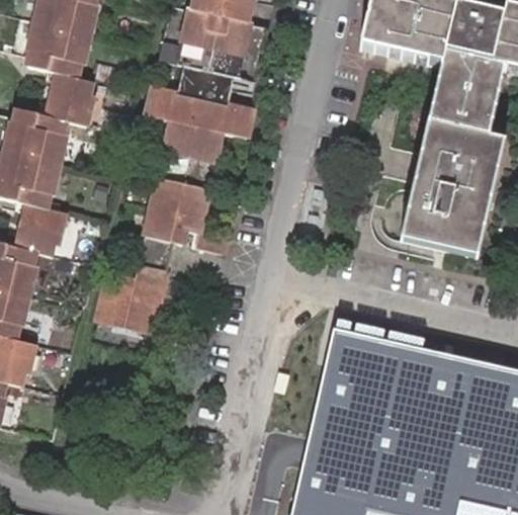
[(0,0),(0,13),(32,21),(36,0),(0,0)]
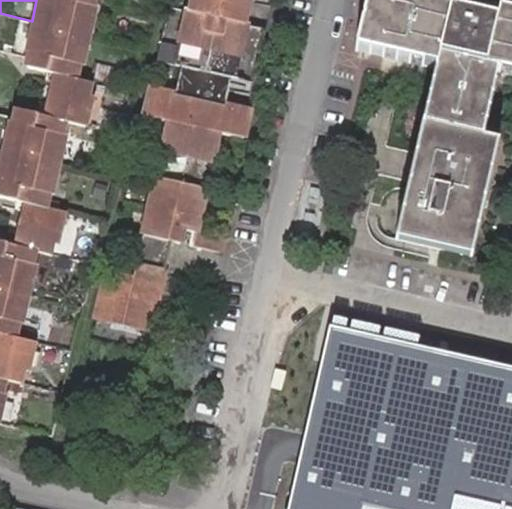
[(89,34),(97,4),(94,3),(94,0),(38,0),(34,21),(89,34)]
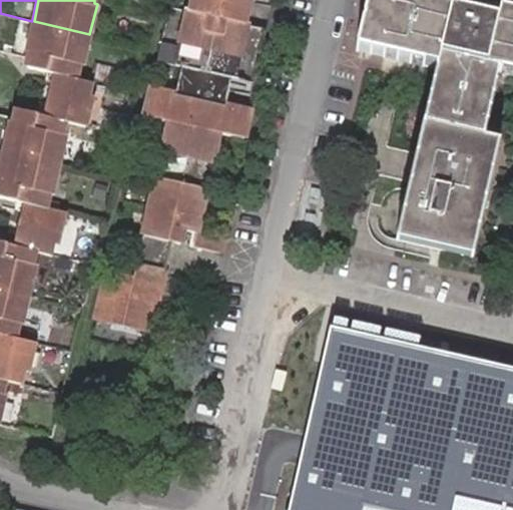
[(251,94),(266,27),(248,23),(252,0),(189,0),(187,10),(169,6),(156,59),(182,65),(175,92),(150,86),(144,114),(168,120),(161,152),(143,234),(133,275),(106,269),(94,319),(149,331),(170,240),(181,242),(184,227),(196,230),(193,245),(224,252),(228,236),(199,230),(222,133),(245,138),(251,109),(226,104),(229,89),(251,94)]
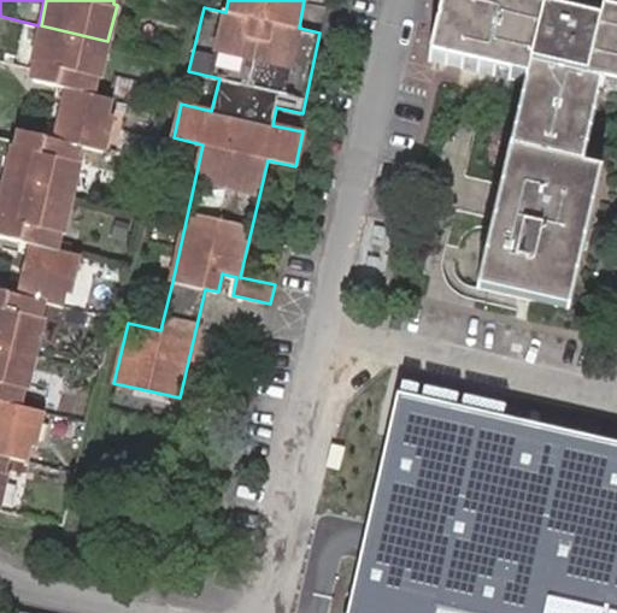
[(528,0),(528,4),(511,0),(439,0),(427,57),(523,80),(476,286),(568,307),(601,166),(582,163),(600,82),(616,86),(616,10),(604,9),(605,0),(528,0)]
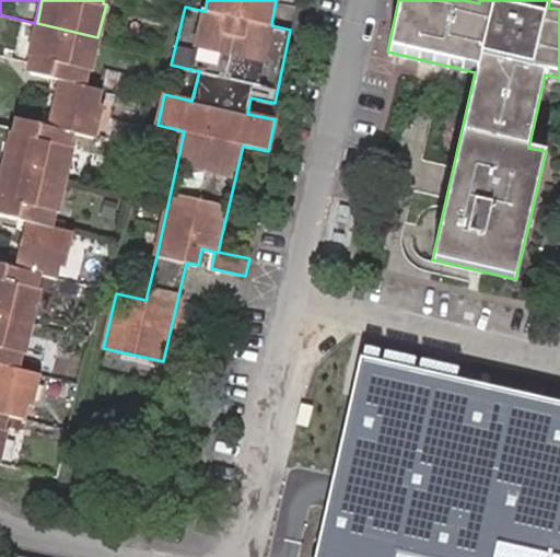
[(0,54),(26,60),(35,23),(0,14),(0,54)]
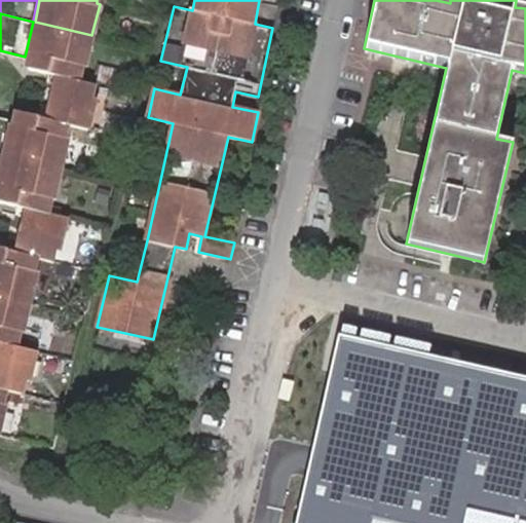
[(84,66),(91,35),(35,22),(28,53),(31,53),(28,68),(59,74),(78,79),(82,65),(84,66)]
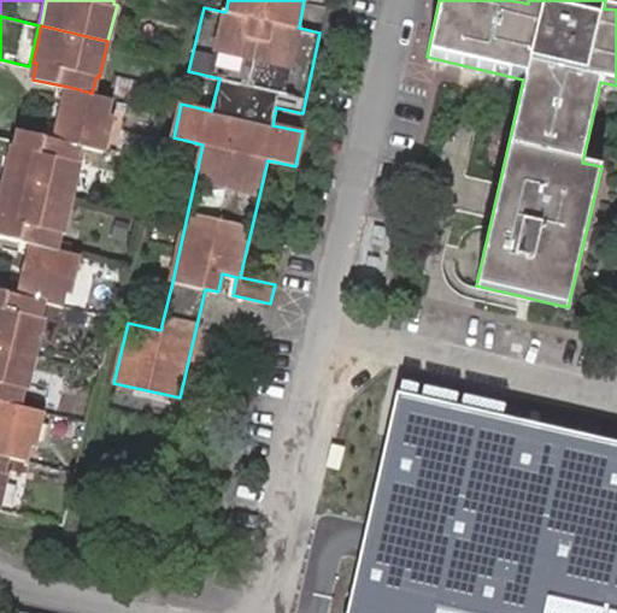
[(103,149),(112,115),(111,115),(106,113),(111,98),(92,93),(69,87),(56,139),(81,145),(103,149)]
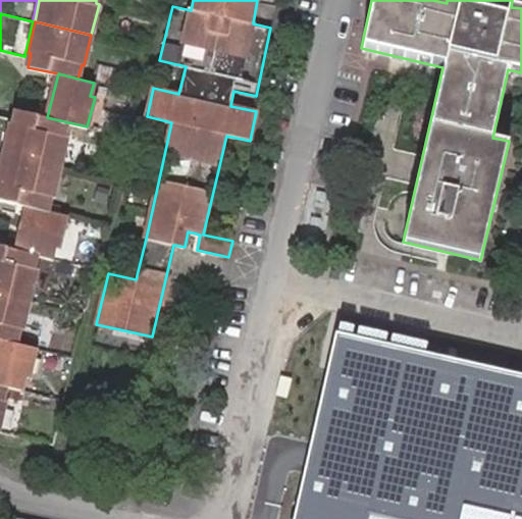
[(60,167),(67,136),(65,136),(68,122),(47,117),(17,110),(13,124),(11,123),(4,154),(60,167)]
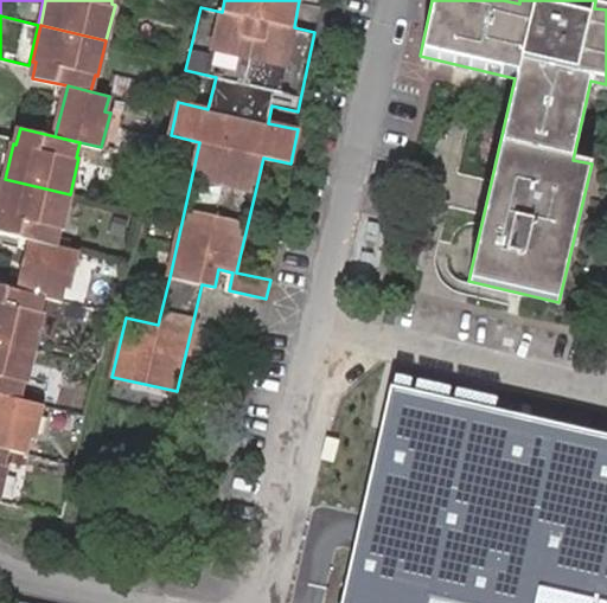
[(0,177),(2,178),(12,136),(0,133),(0,177)]
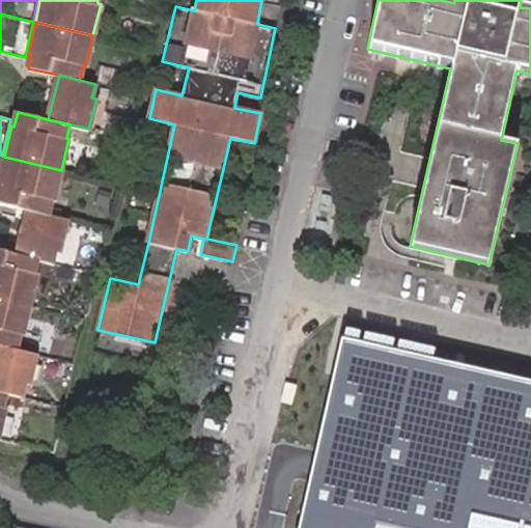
[(54,200),(61,170),(4,157),(0,171),(0,202),(27,210),(48,214),(52,200),(54,200)]
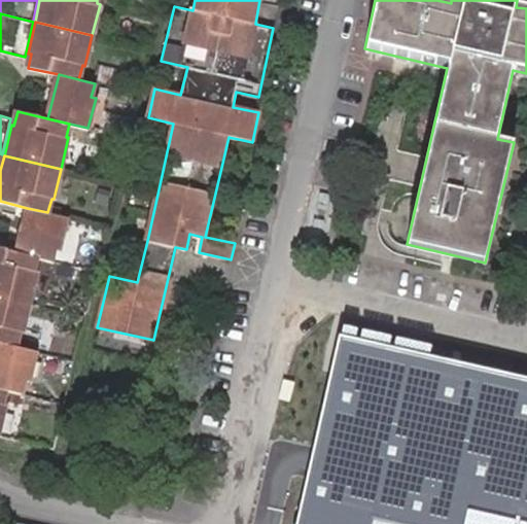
[(59,250),(67,217),(47,212),(27,208),(16,251),(37,256),(53,259),(55,249),(59,250)]
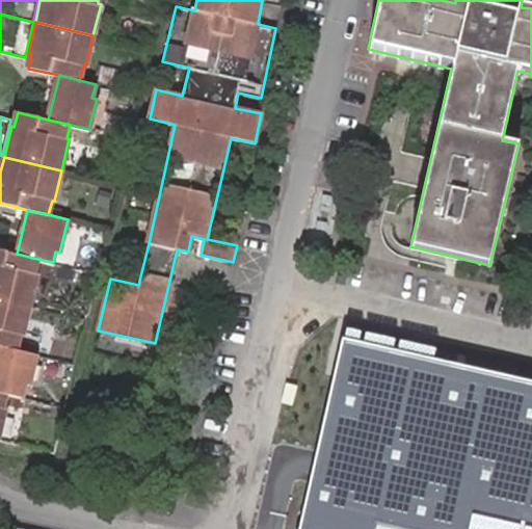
[(0,296),(30,303),(37,273),(34,272),(37,259),(17,254),(0,249),(0,296)]
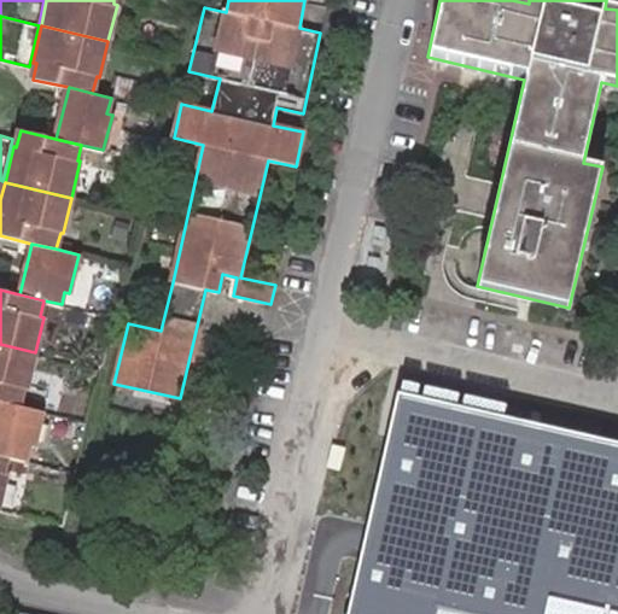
[(27,390),(35,352),(0,344),(0,401),(19,405),(23,390),(27,390)]
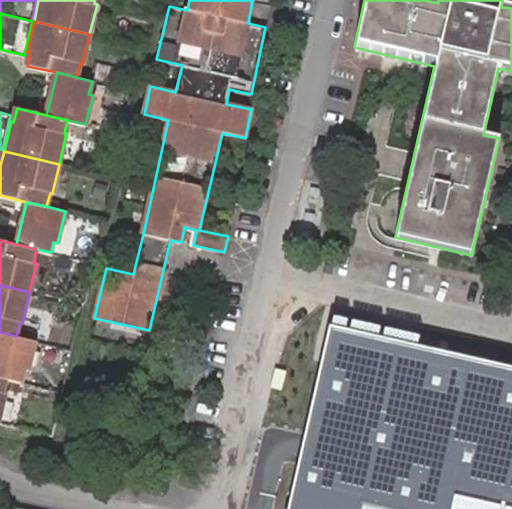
[(28,370),(35,340),(16,336),(0,332),(0,377),(6,379),(21,382),(24,369),(28,370)]
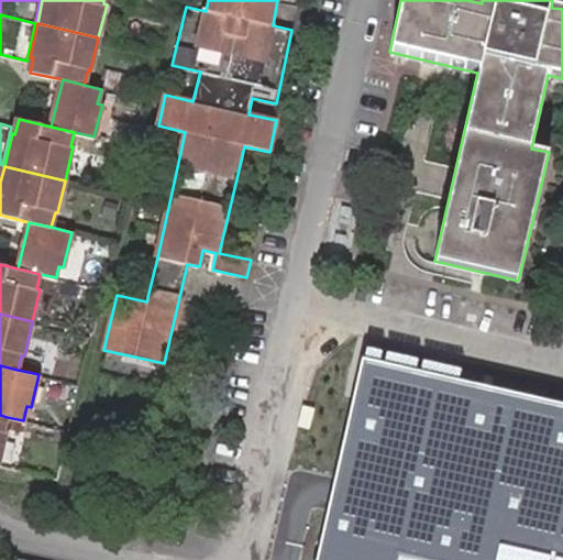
[(562,559),(562,413),(368,371),(341,493),(327,559),(562,559)]
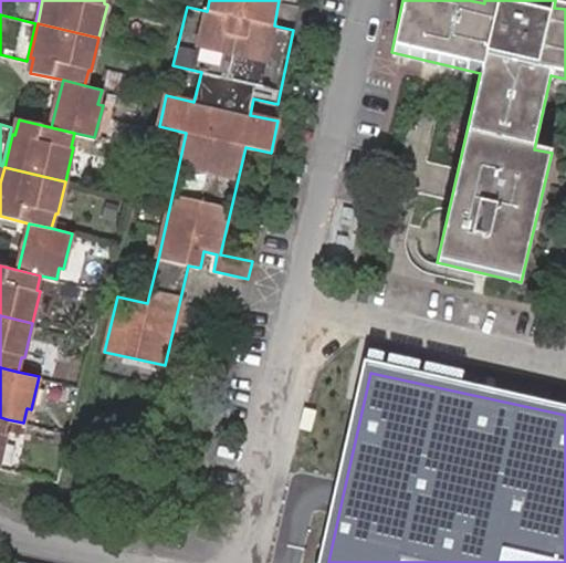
[(75,406),(81,386),(60,382),(55,402),(75,406)]
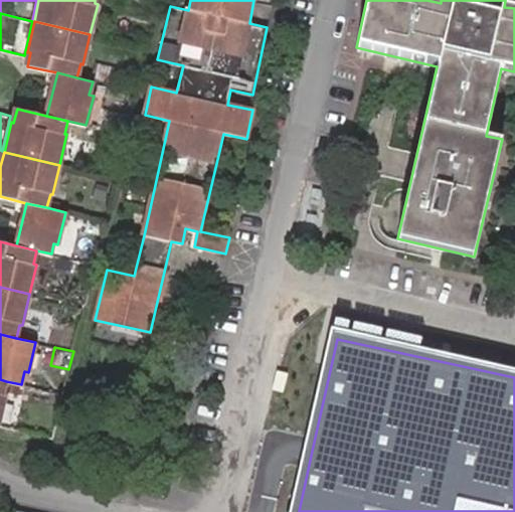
[(30,365),(43,370),(50,353),(36,348),(30,365)]
